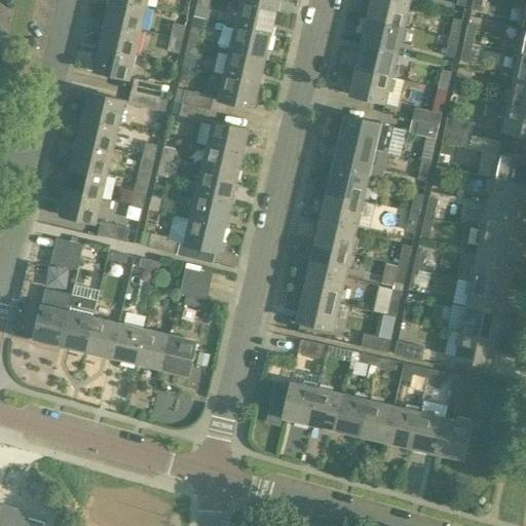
[(109,0),(104,22),(141,30),(147,5),(123,0),(109,0)]
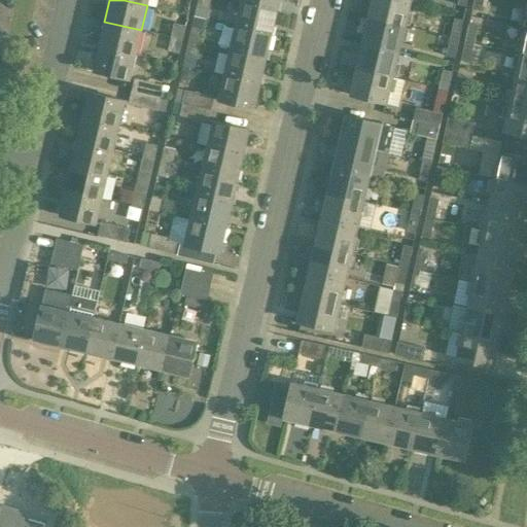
[(197,0),(196,6),(207,9),(209,0),(197,0)]
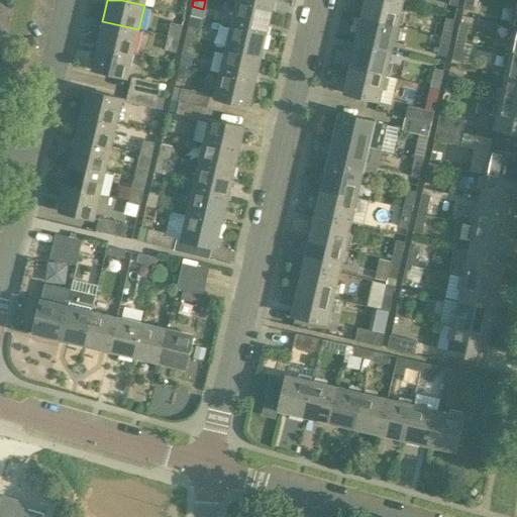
[(274,0),(236,0),(236,2),(272,10),(274,0)]
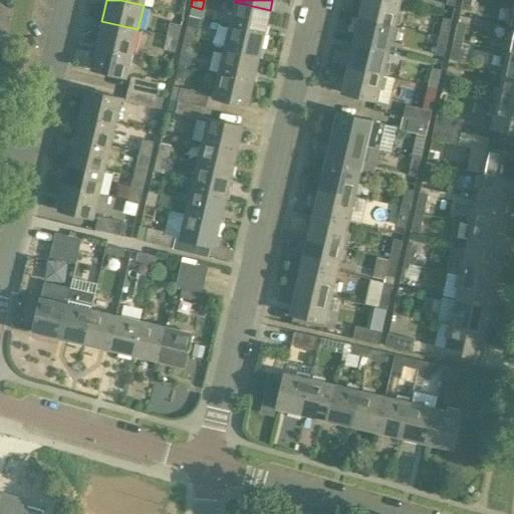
[(362,0),(359,17),(395,25),(401,0),(399,0),(362,0)]
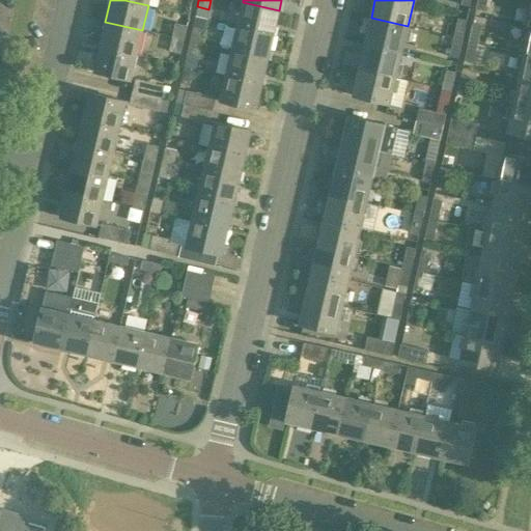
[(477,0),(475,10),(484,11),(486,0),(477,0)]
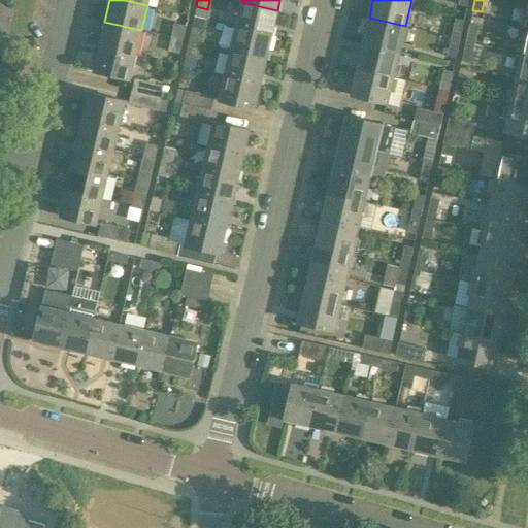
[(277,10),(241,2),(236,27),(272,35),(277,10)]
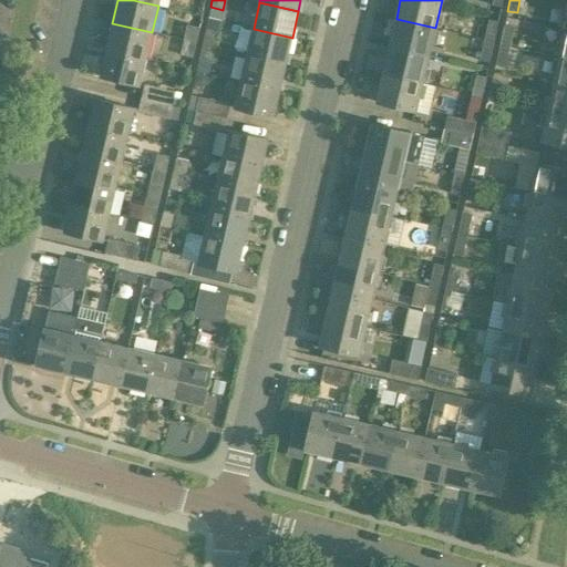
[(390,47),(429,55),(435,28),(397,19),(390,47)]
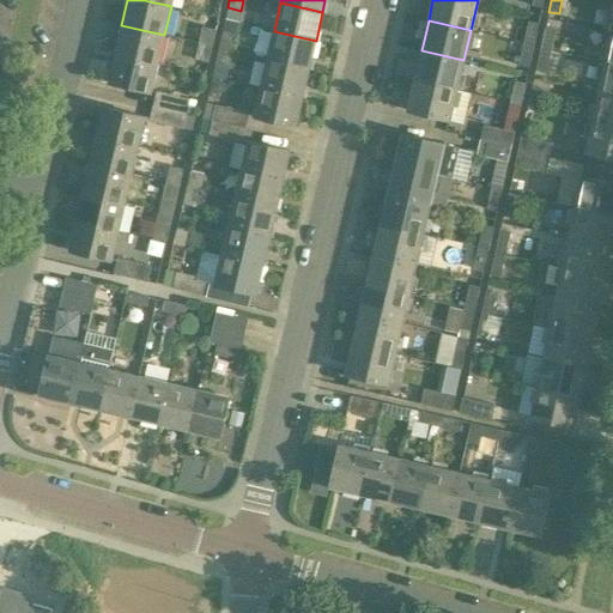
[(539,24),(528,22),(523,43),(534,46),(539,24)]
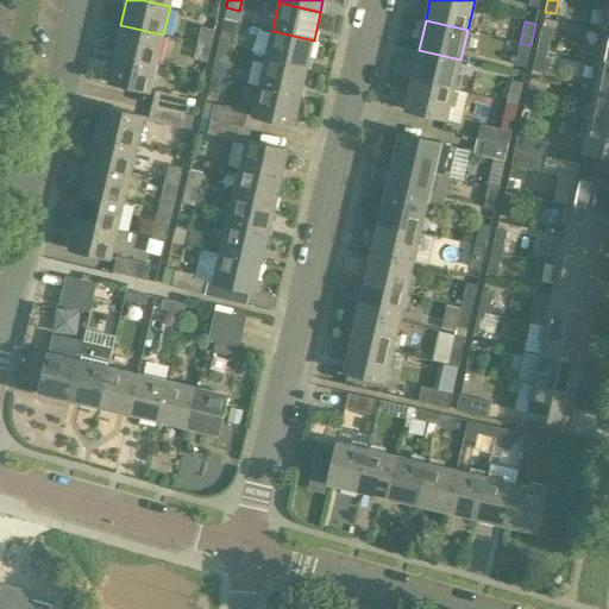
[(114,52),(157,63),(163,35),(120,25),(114,52)]
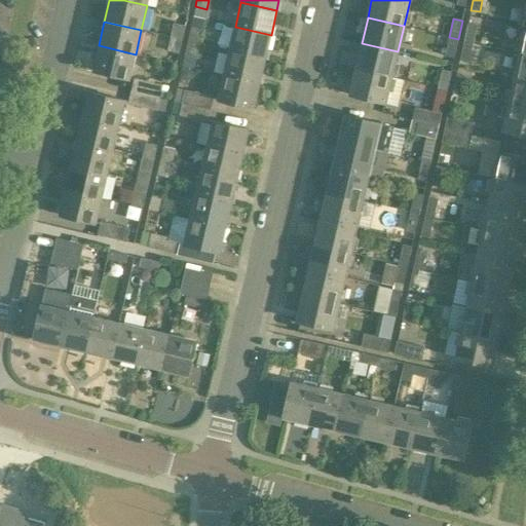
[(185,26),(173,23),(170,37),(181,39),(185,26)]
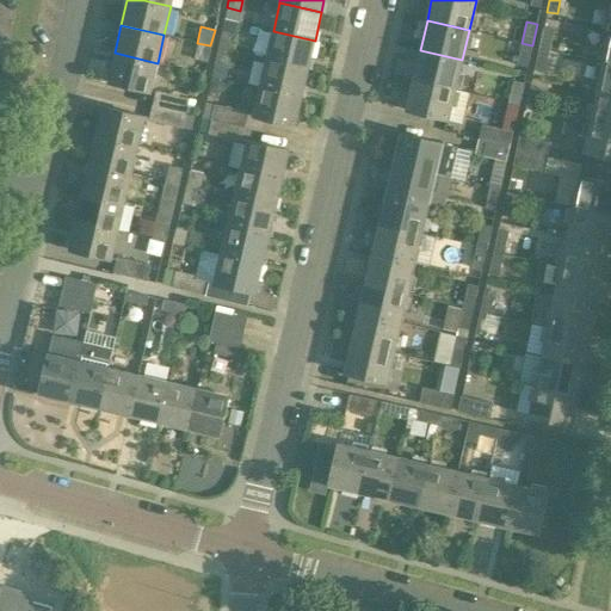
[(554,30),(543,28),(538,48),(549,50),(554,30)]
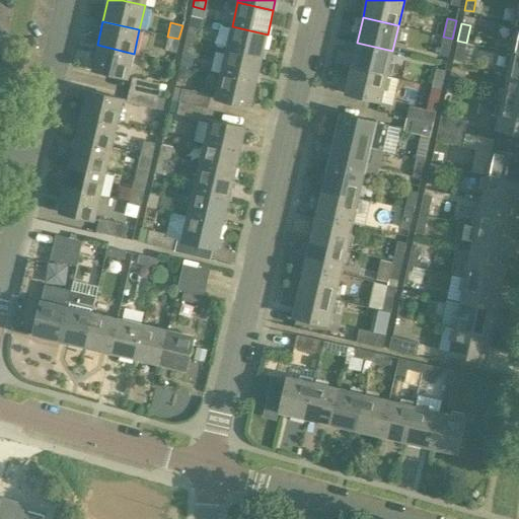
[(509,49),(511,25),(495,23),(493,47),(509,49)]
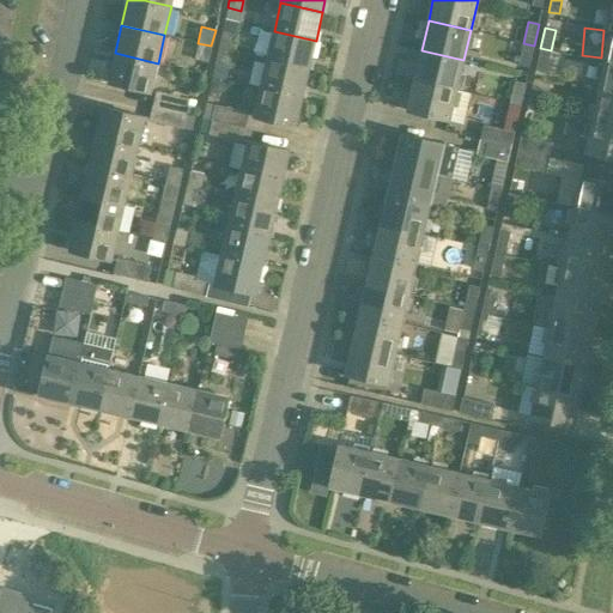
[(236,35),(222,31),(218,48),(232,50),(236,35)]
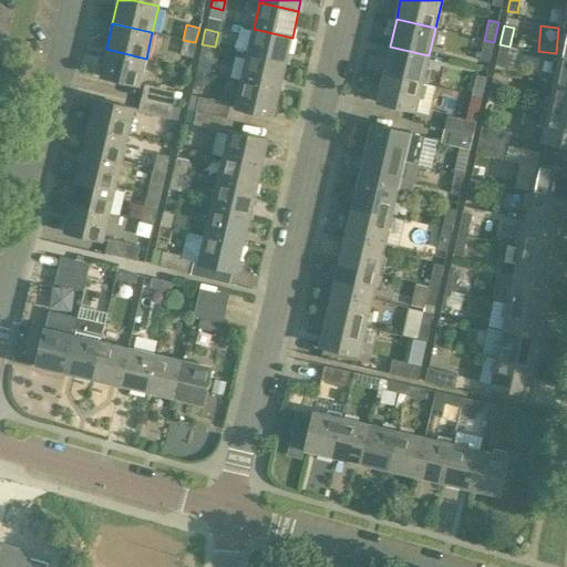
[(292,38),(254,29),(247,54),(286,64),(292,38)]
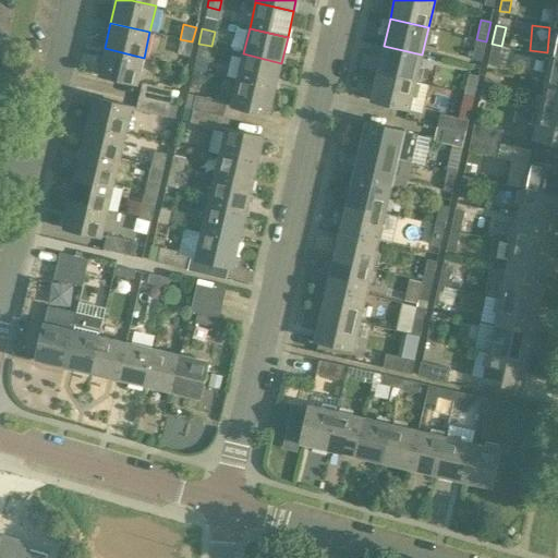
[(176,53),(189,57),(192,41),(180,39),(176,53)]
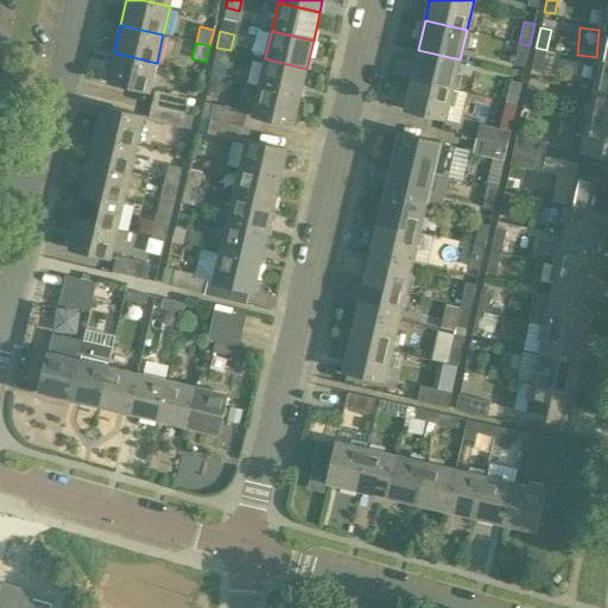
[(514,65),(525,68),(530,45),(519,43),(514,65)]
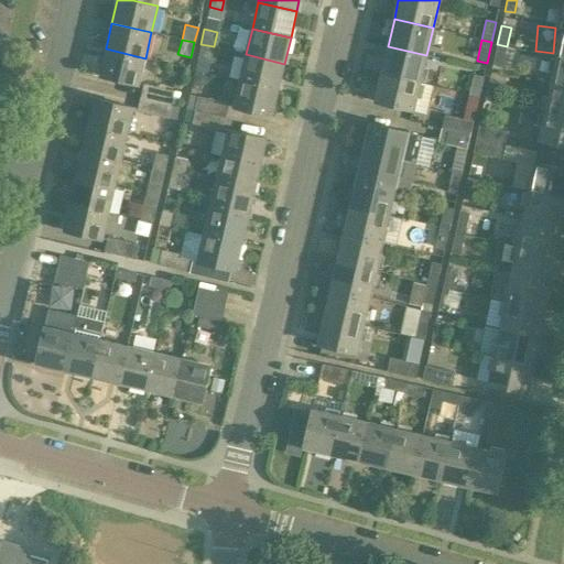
[(196,58),(209,62),(214,46),(201,44),(196,58)]
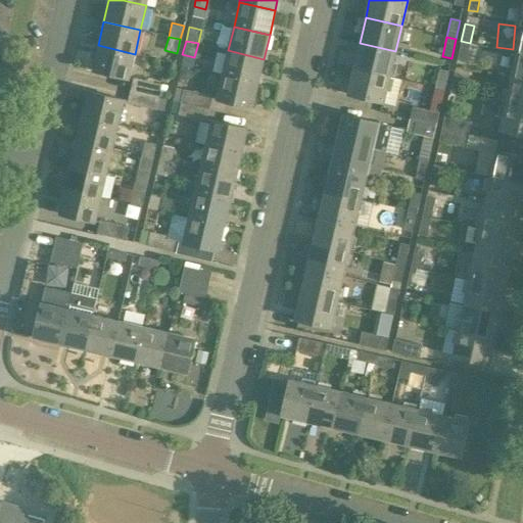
[(457,61),(465,63),(470,43),(461,41),(457,61)]
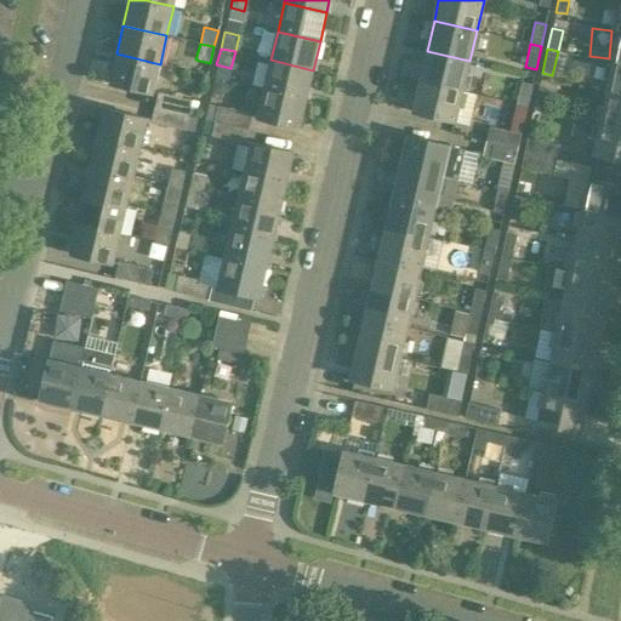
[(469,61),(427,51),(420,81),(462,91),(462,90),(466,73),(469,61)]
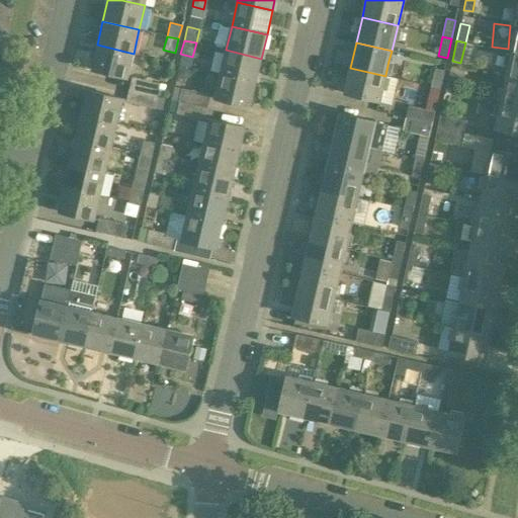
[(134,54),(97,45),(91,70),(127,78),(134,54)]
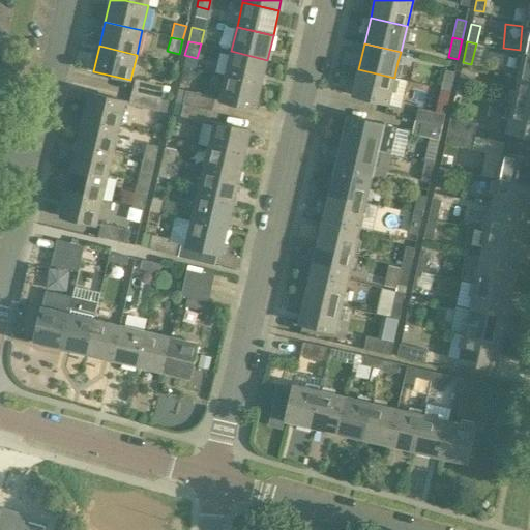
[(267,60),(231,51),(225,76),(261,84),(267,60)]
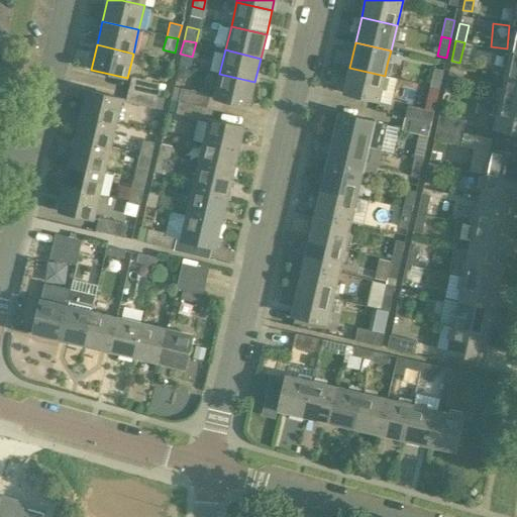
[(505,77),(516,79),(516,53),(510,52),(505,77)]
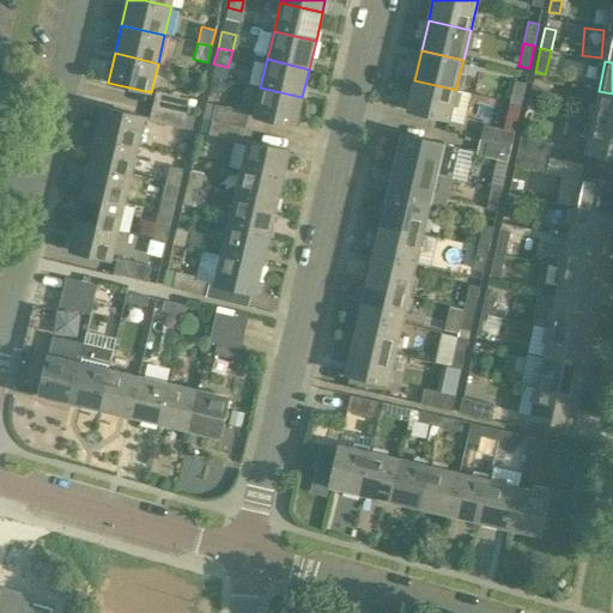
[(456,90),(414,80),(407,110),(449,121),(456,90)]
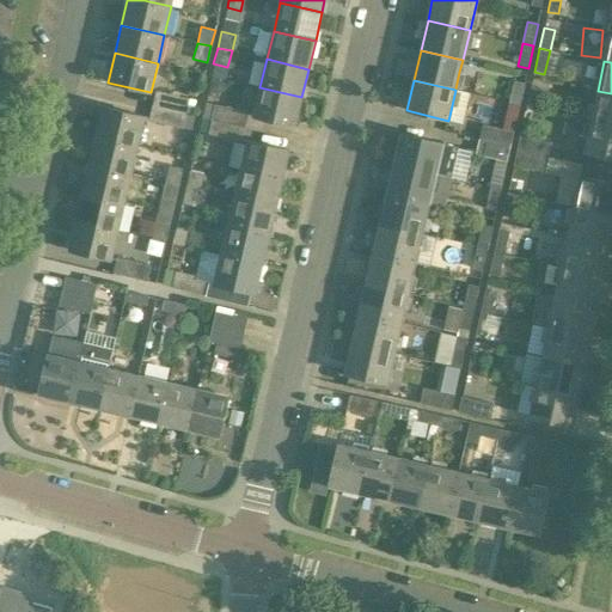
[(525,84),(513,81),(508,102),(520,105),(525,84)]
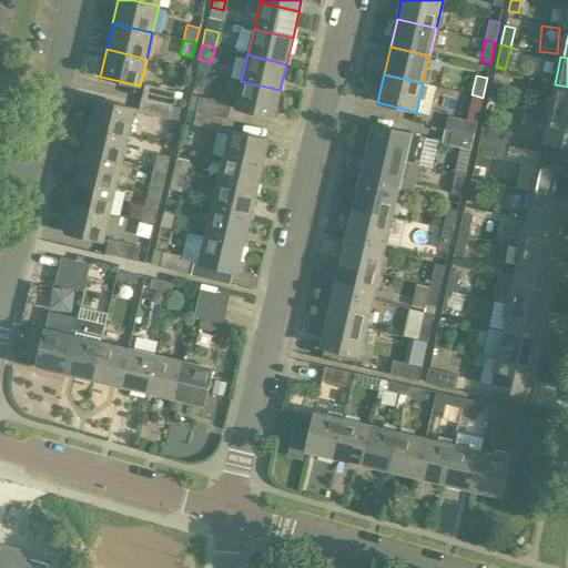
[(498,103),(503,82),(493,80),(488,101),(498,103)]
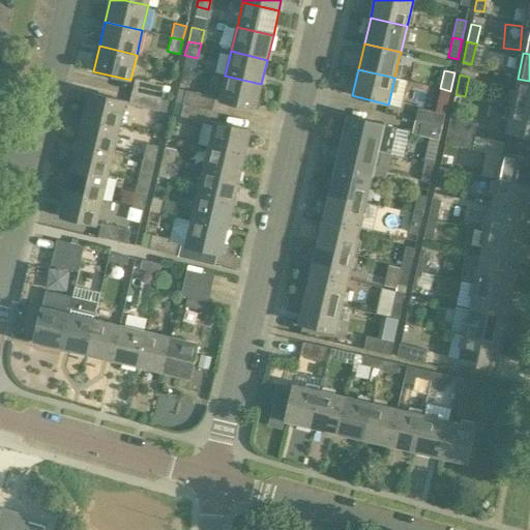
[(261,84),(225,76),(219,100),(256,110),(261,84)]
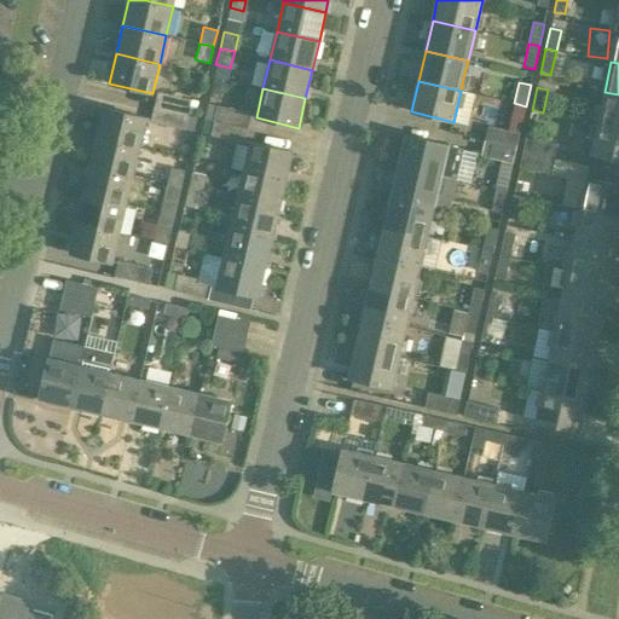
[(190,99),(156,92),(152,106),(187,115),(190,99)]
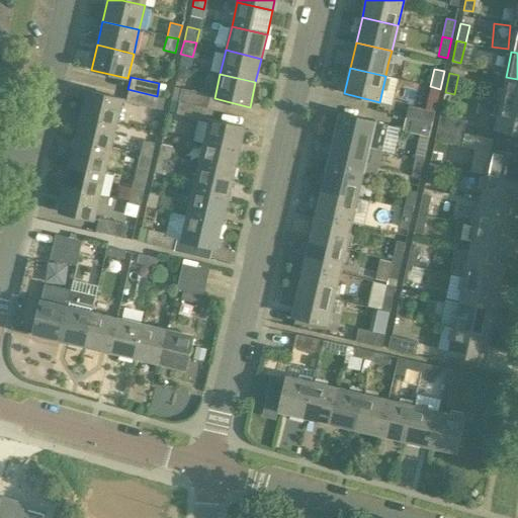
[(517,79),(506,77),(501,102),(517,105),(517,79)]
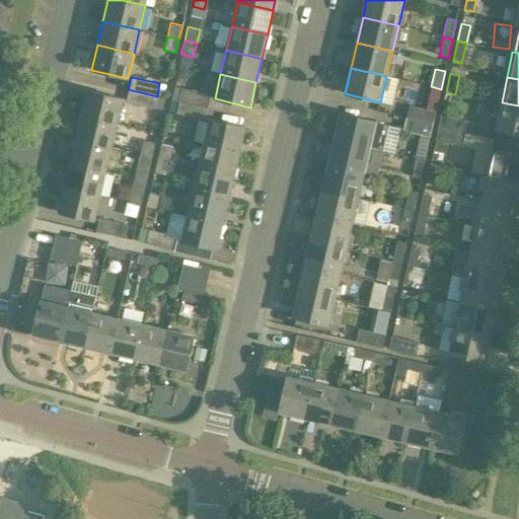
[(427,112),(409,106),(405,119),(433,125),(441,89),(431,86),(431,88),(432,88),(427,112)]
